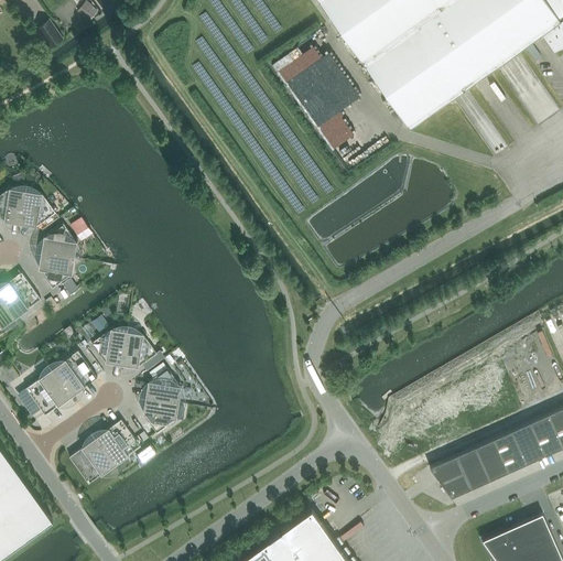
[(562,0),(315,0),(409,130),(541,36),(551,50),(552,51),(560,45),(560,46),(562,44),(562,0)]
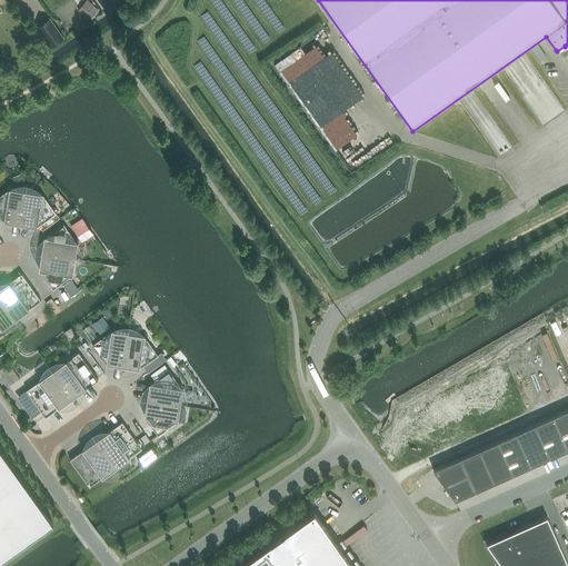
[(49,21),(35,31),(50,51),(63,41),(49,21)]
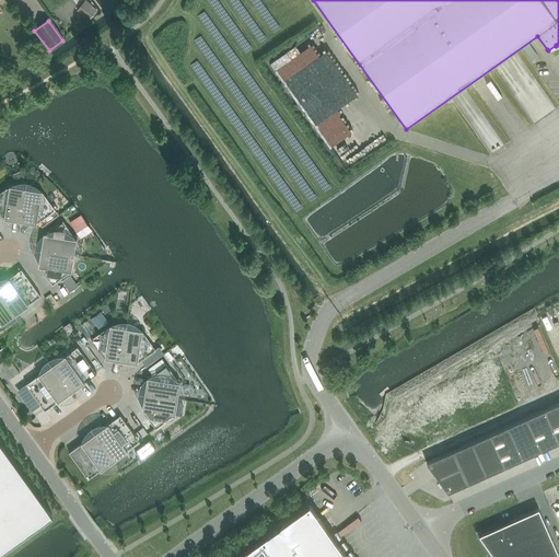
[(287,83),(306,113),(351,82),(333,55),(323,61),(319,56),(303,67),(302,66),(288,76),(290,80),(287,83)]
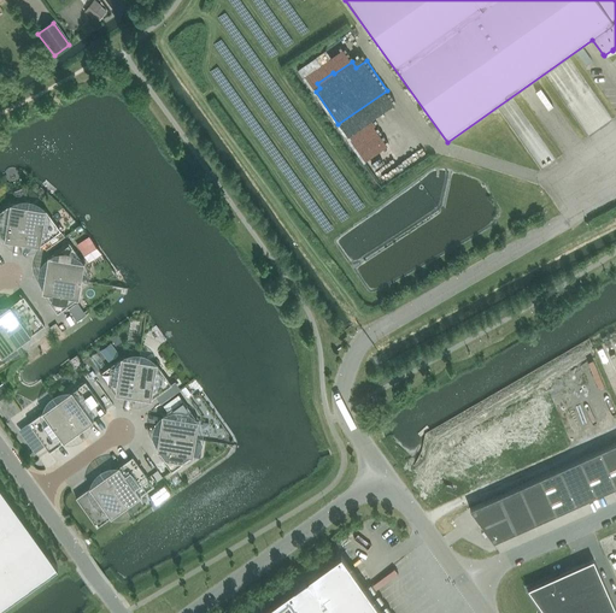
[(0,240),(3,243),(21,247),(27,211),(9,208),(0,213),(0,240)]
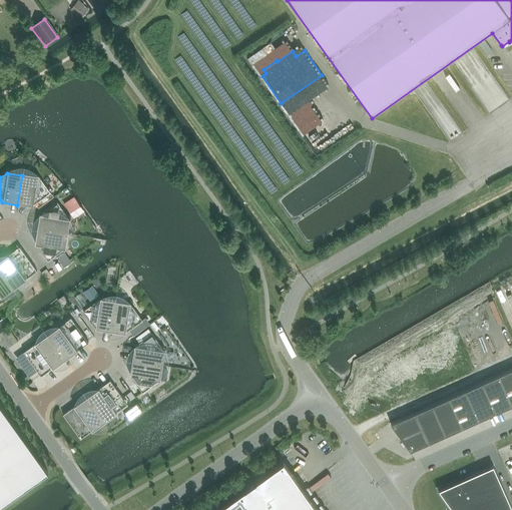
[(22,175),(17,205),(32,207),(49,194),(37,177),(22,175)]
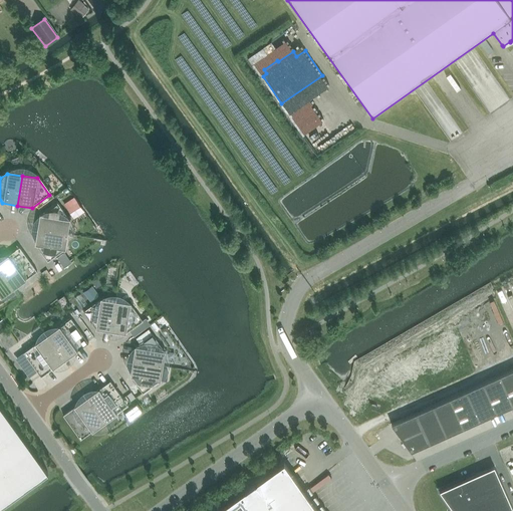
[(39,217),(36,232),(66,237),(68,222),(56,205),(39,217)]
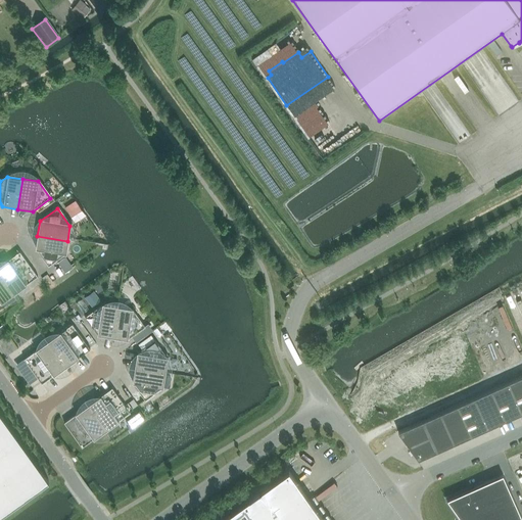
[(67,241),(37,236),(35,251),(48,269),(65,256),(67,241)]
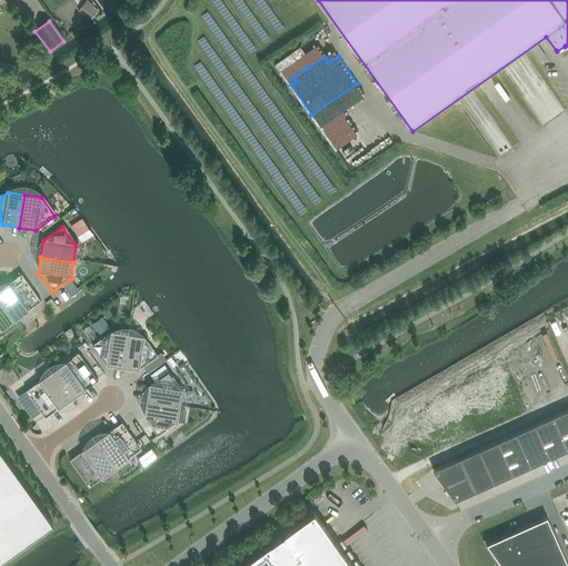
[(0,303),(13,323),(40,304),(20,277),(0,290),(0,303)]
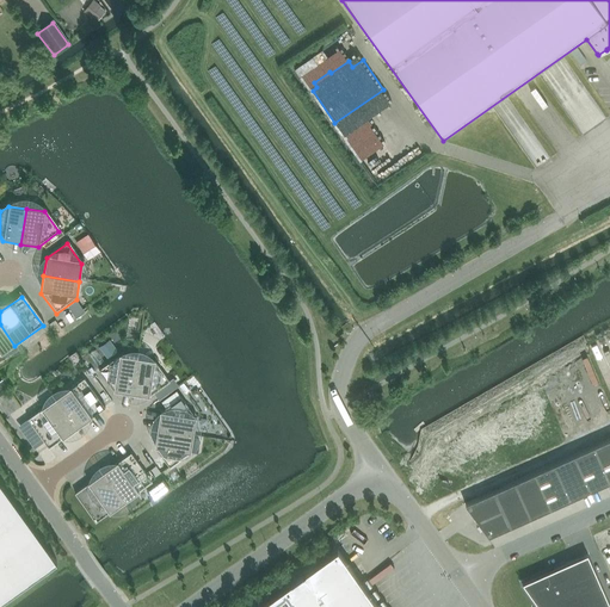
[(0,355),(14,346),(0,324),(0,355)]
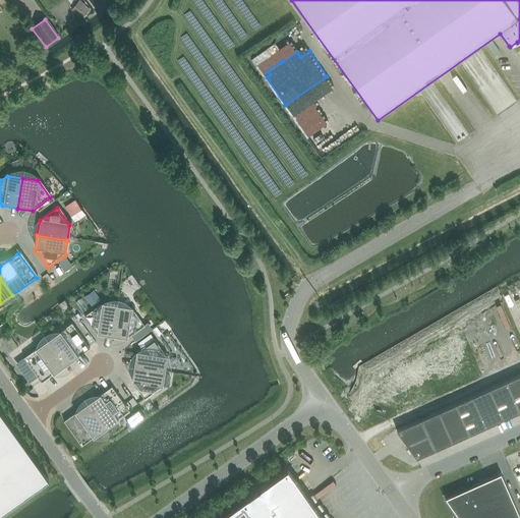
[(111,338),(116,308),(101,305),(83,318),(96,336),(111,338)]
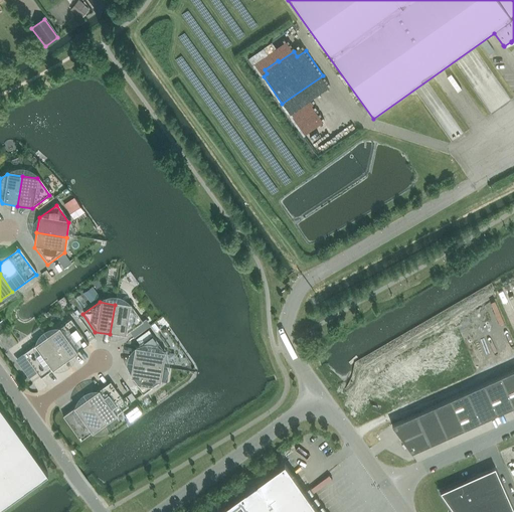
[(130,307),(115,305),(110,334),(125,336),(142,324),(130,307)]
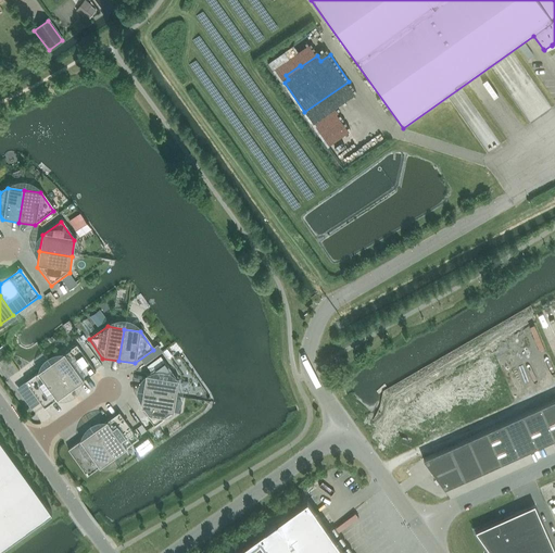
[(76,348),(50,365),(70,392),(95,374),(76,348)]
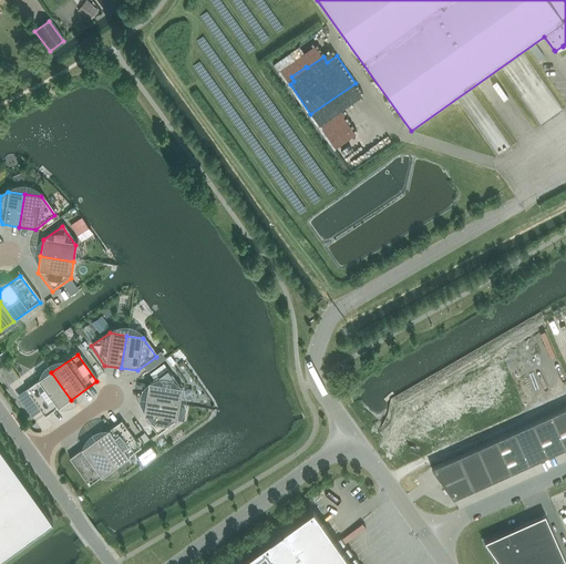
[(147,386),(145,401),(178,407),(181,390),(167,371),(147,386)]
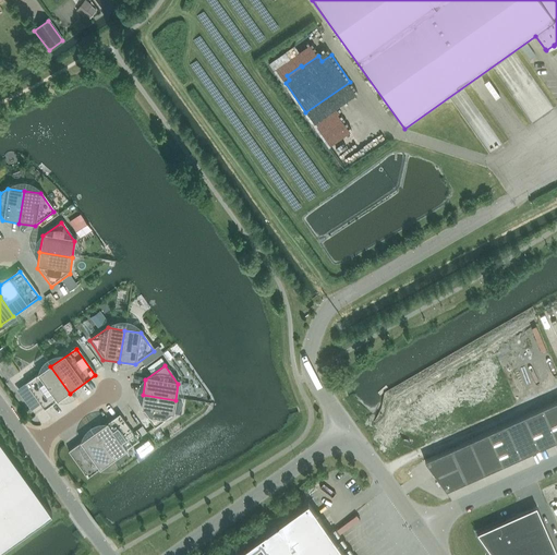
[(70,394),(50,366),(24,386),(44,412),(70,394)]
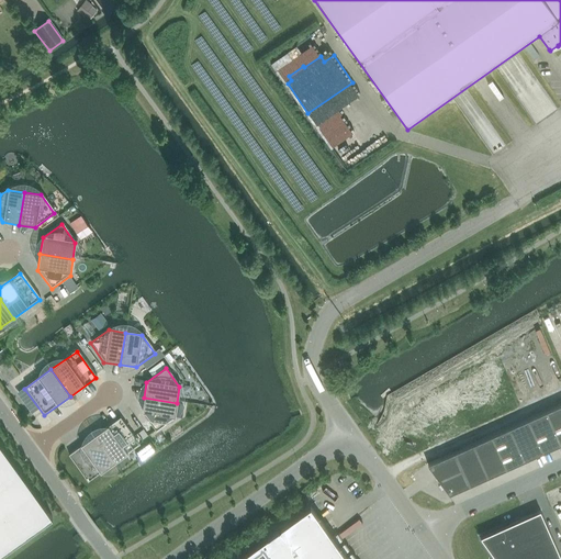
[(177,403),(144,398),(142,414),(155,433),(174,420),(177,403)]
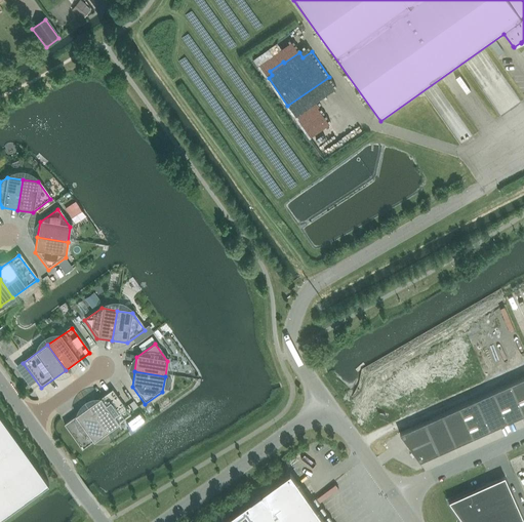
[(523,379),(509,387),(523,417),(523,416),(523,379)]
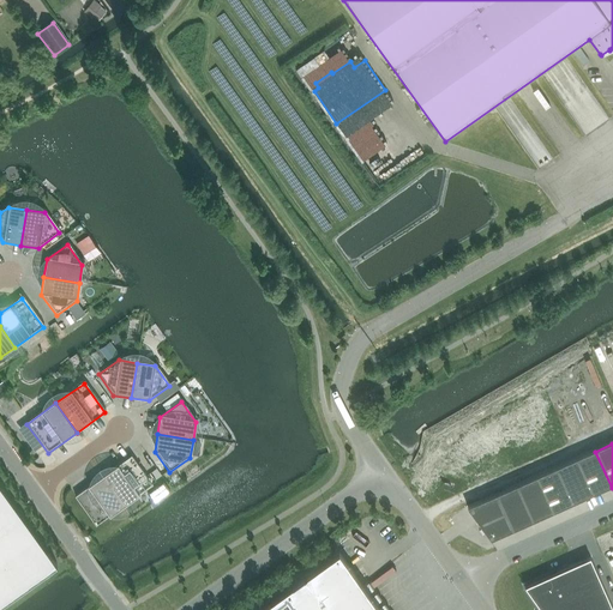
[(595,452),(576,460),(592,496),(612,488),(595,452)]
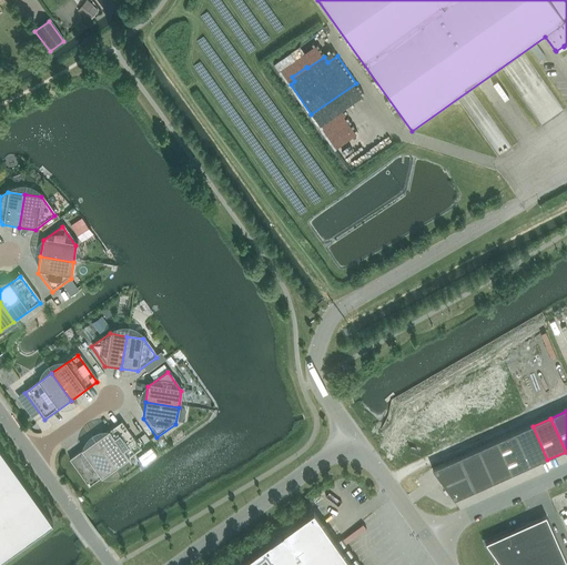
[(121,424),(94,443),(114,470),(140,451),(121,424)]
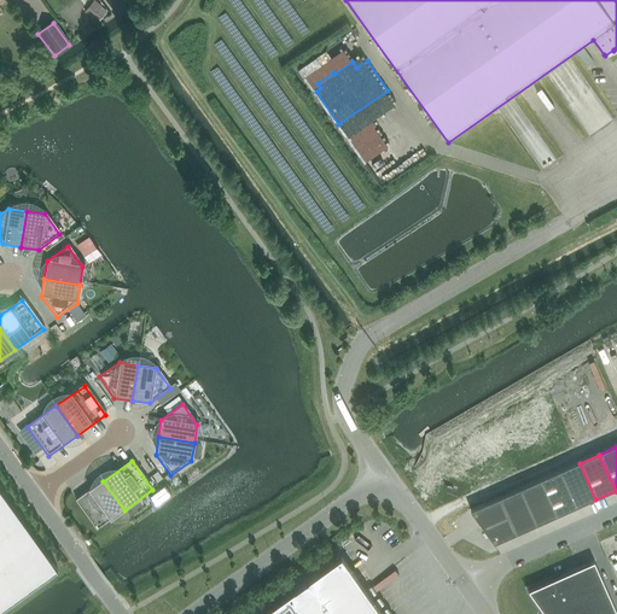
[(580,463),(559,473),(576,509),(595,500),(580,463)]
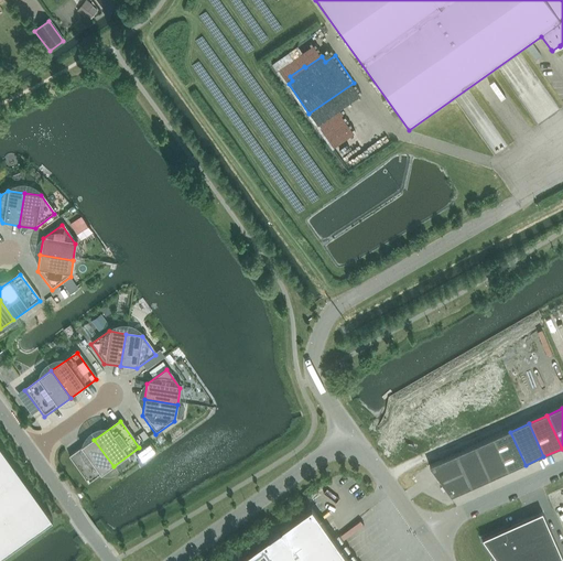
[(510,432),(493,440),(507,473),(526,465),(510,432)]
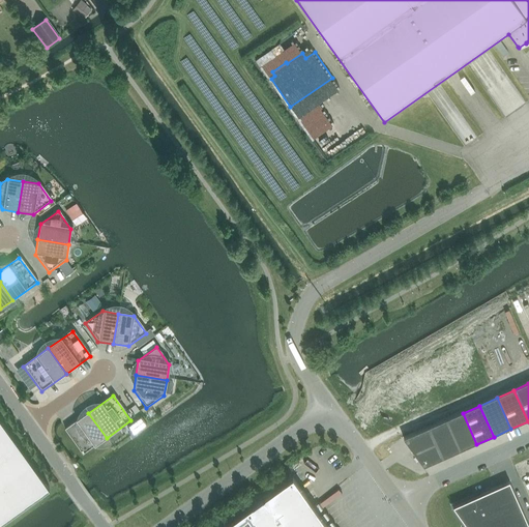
[(107,438),(88,413),(64,431),(82,456),(107,438)]
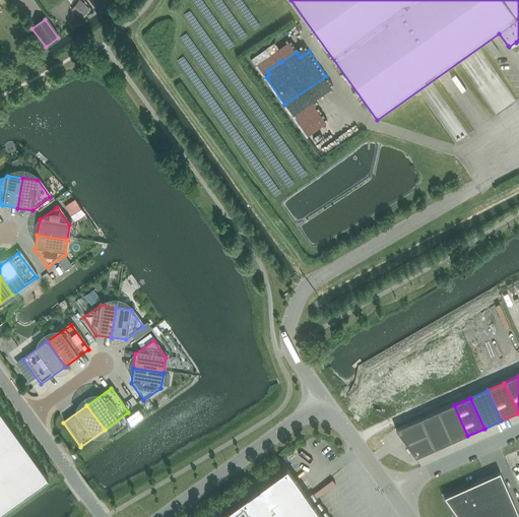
[(454,405),(437,413),(451,444),(467,436),(454,405)]
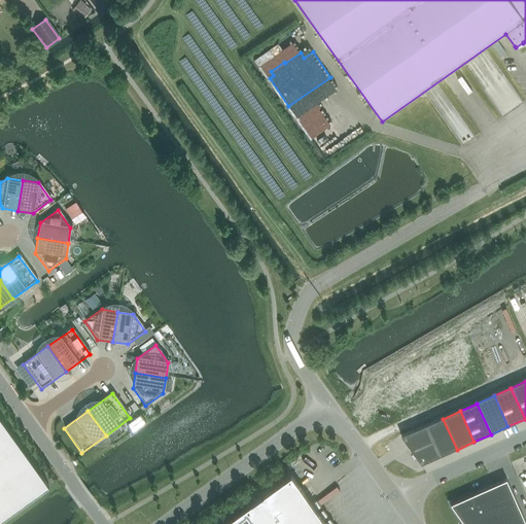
[(440,457),(457,450),(443,419),(425,426),(432,442),(440,457)]
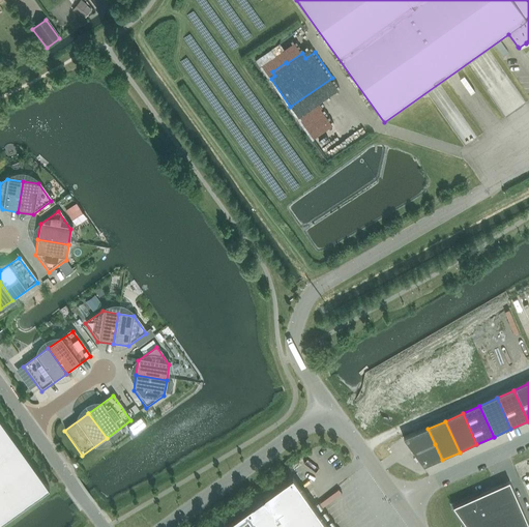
[(0,524),(48,490),(0,422),(0,524)]
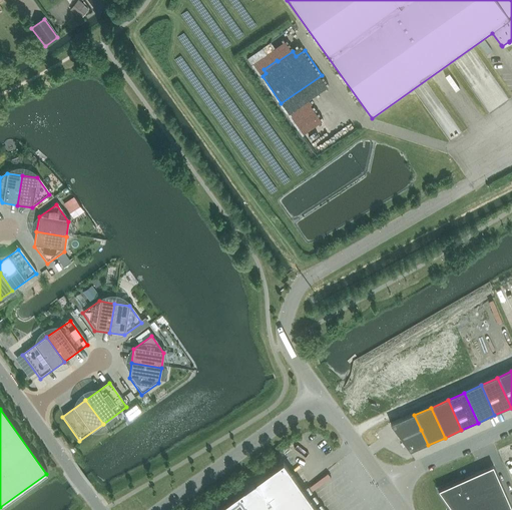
[(389,426),(399,440),(421,430),(414,415),(389,426)]
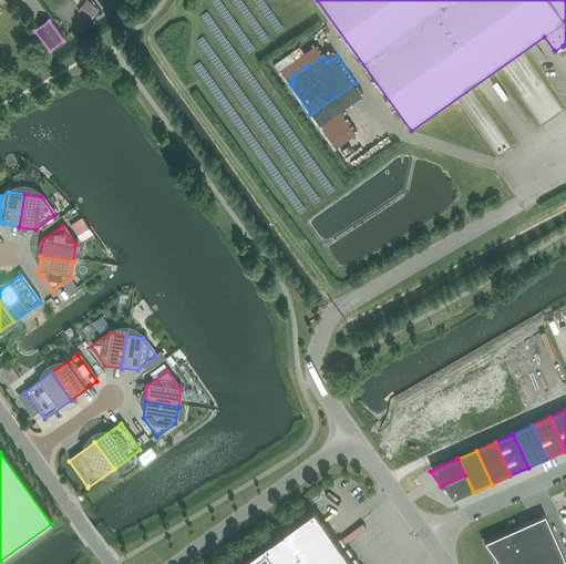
[(452,502),(473,492),(465,475),(441,486),(452,502)]
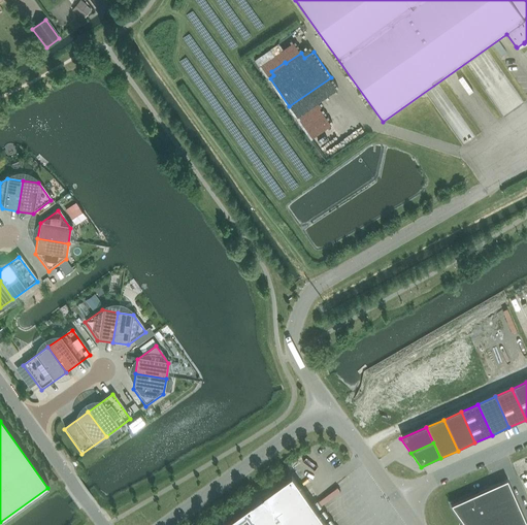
[(324,524),(310,505),(303,495),(290,477),(223,524),(324,524)]
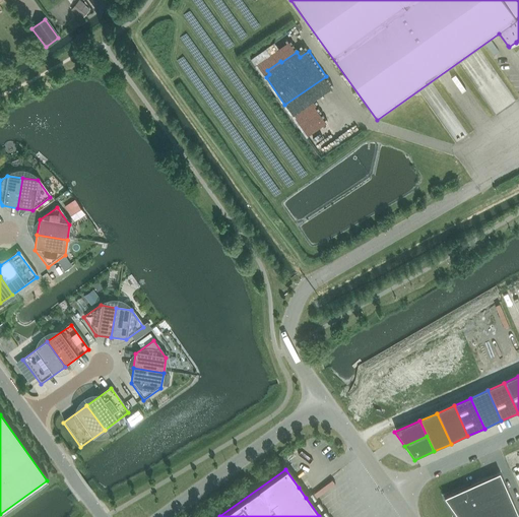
[(517,516),(499,474),(444,500),(456,516),(517,516)]
